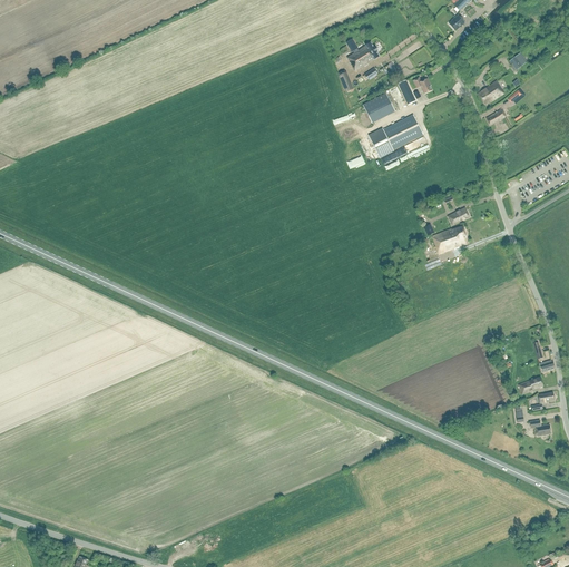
[(458,9),(467,0),(454,0),(452,2),(458,9)]
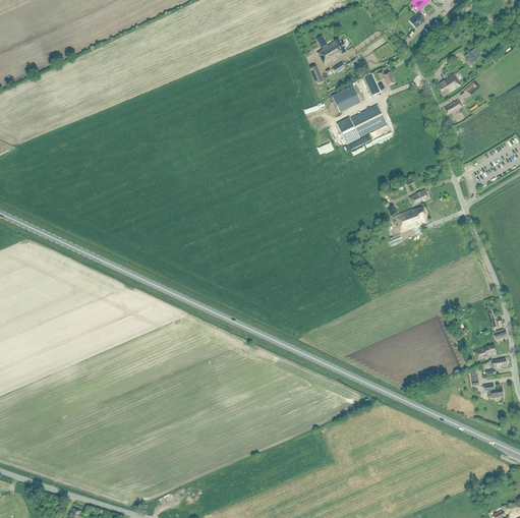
[(414,26),(423,19),(418,11),(414,14),(415,14),(409,19),(414,26)]
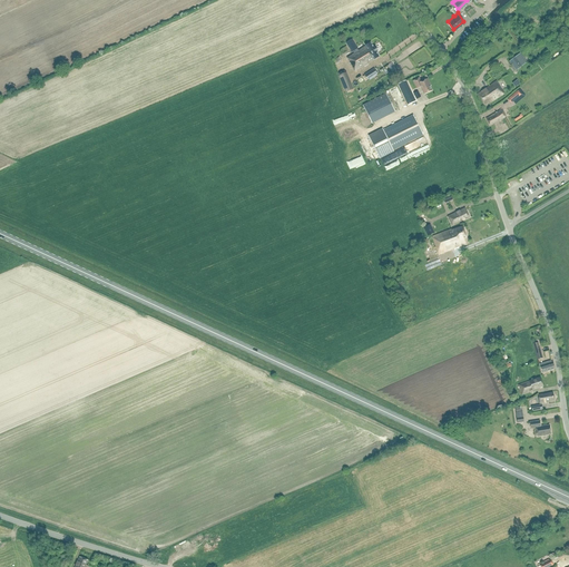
[(370,40),(357,47),(356,46),(357,46),(353,38),(347,41),(345,42),(351,49),(353,48),(354,49),(352,50),(346,55),(354,68),(378,54),(370,40)]
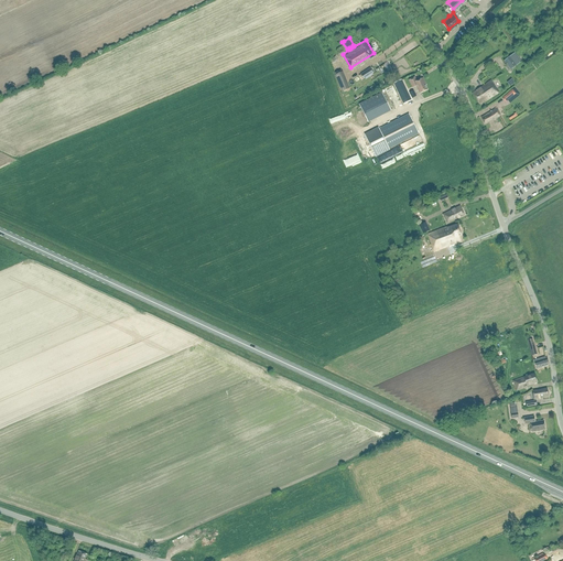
[(520,58),(513,50),(502,58),(506,62),(504,64),(507,68),(520,58)]
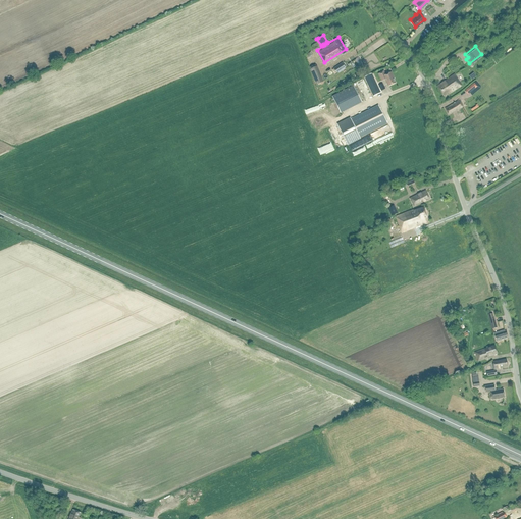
[(309,66),(316,82),(322,79),(316,63),(309,66)]
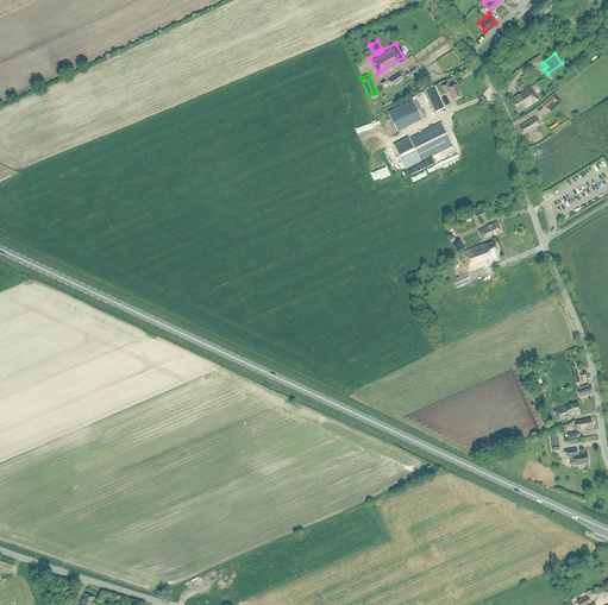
[(456,81),(449,84),(446,80),(440,83),(444,90),(447,89),(452,98),(461,93),(458,88),(459,88),(456,81)]
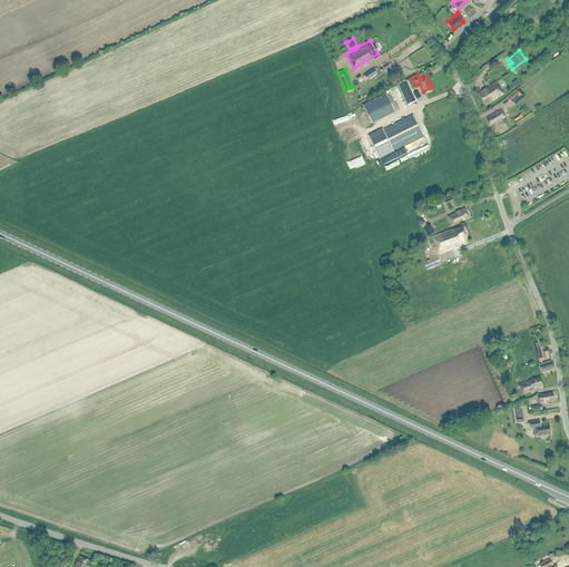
[(417,97),(405,78),(398,82),(408,101),(417,97)]
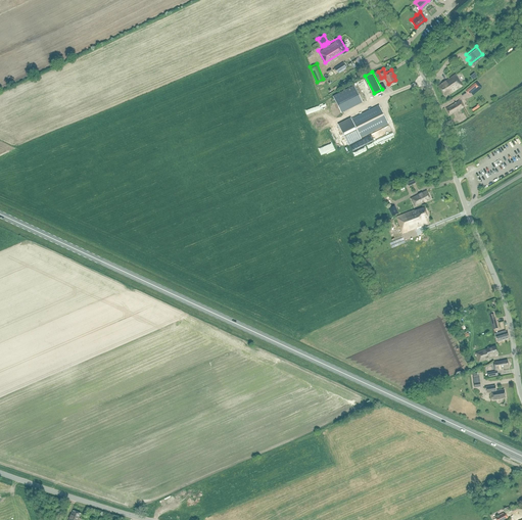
[(461,81),(456,74),(454,72),(437,84),(443,93),(461,81)]
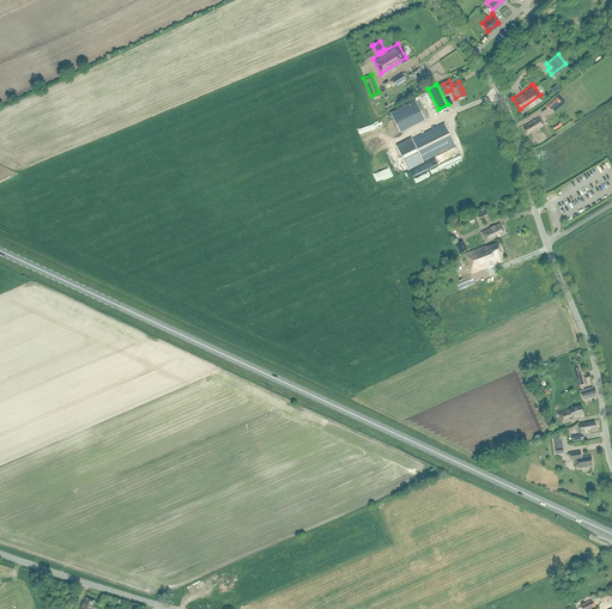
[(546,102),(550,105),(559,98),(556,95),(546,102)]
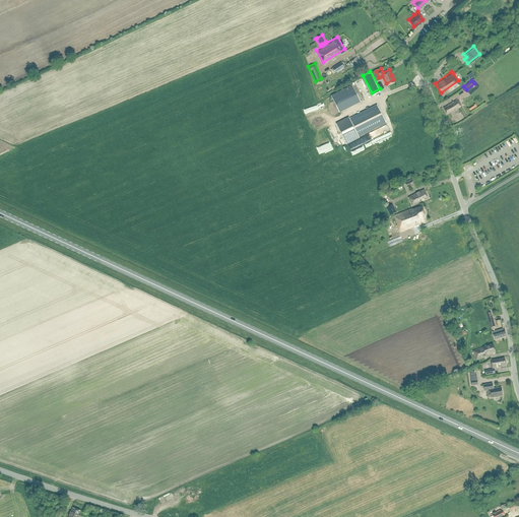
[(351,83),(330,93),(338,110),(360,100),(351,83)]
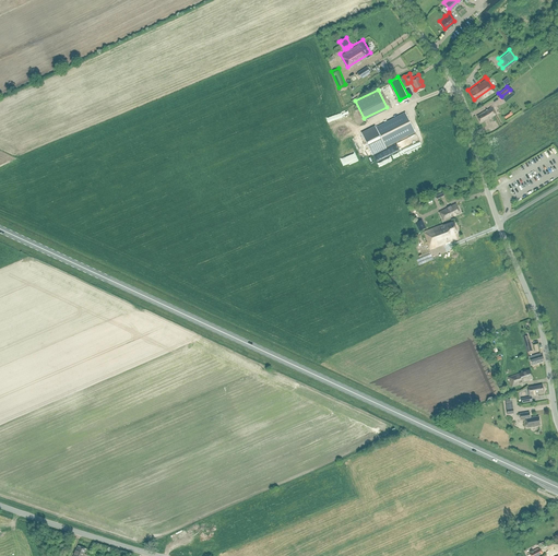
[(479,119),(493,113),(488,106),(476,113),(479,119)]
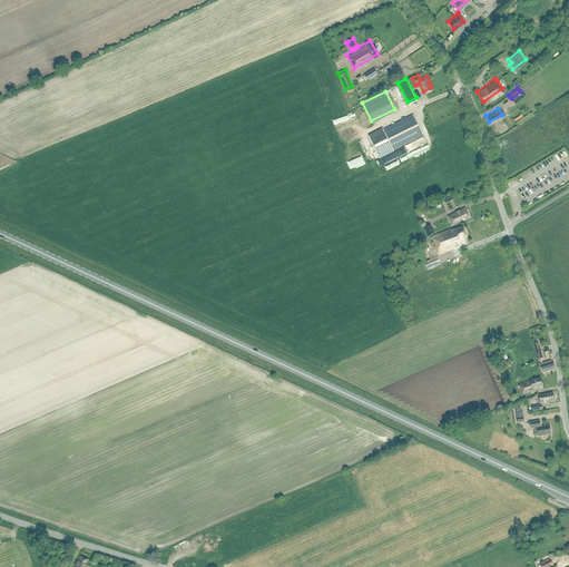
[(346,116),(350,128),(364,123),(361,110),(346,116)]
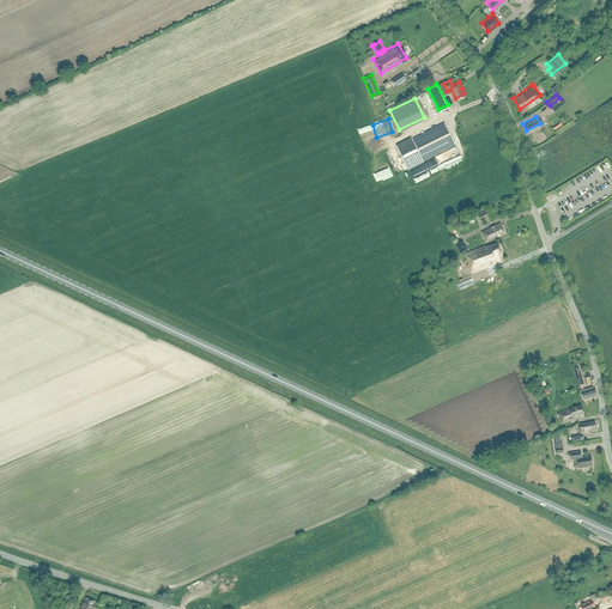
[(443,120),(411,136),(395,144),(406,166),(422,158),(454,141),(443,120)]
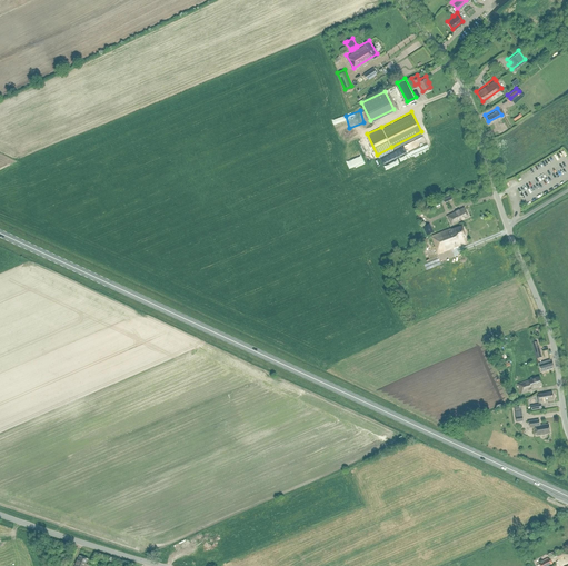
[(462,205),(446,212),(450,221),(467,214),(462,205)]
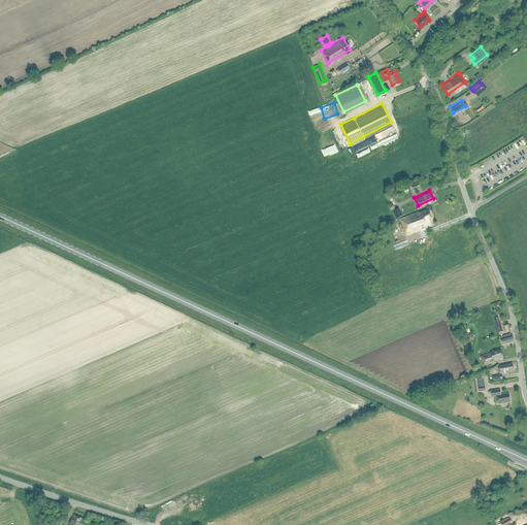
[(391,208),(395,216),(398,215),(401,212),(397,205),(396,205),(391,208)]
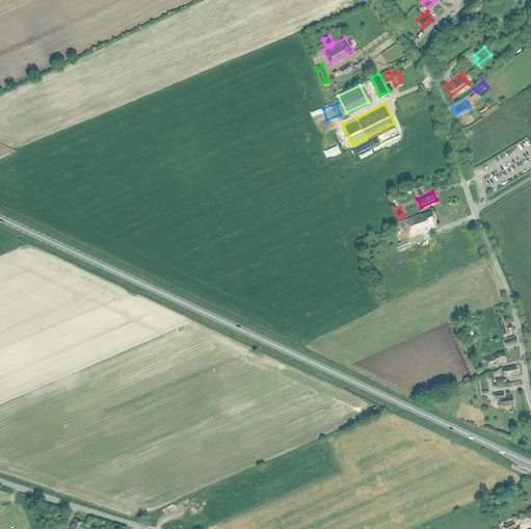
[(421,211),(415,213),(403,217),(408,233),(433,225),(431,220),(434,219),(430,208),(421,212),(421,211)]
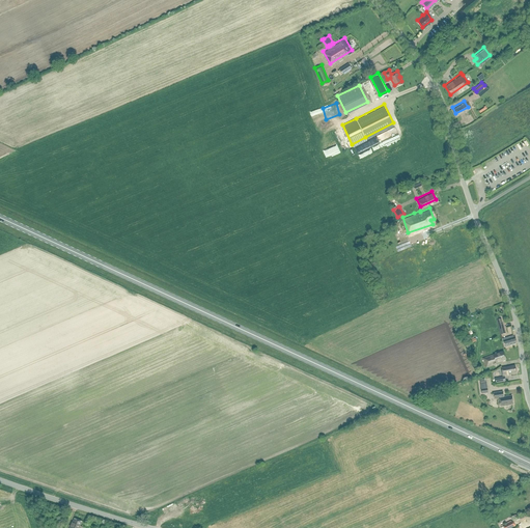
[(496,317),(499,332),(504,330),(502,321),(501,321),(500,315),(496,317)]
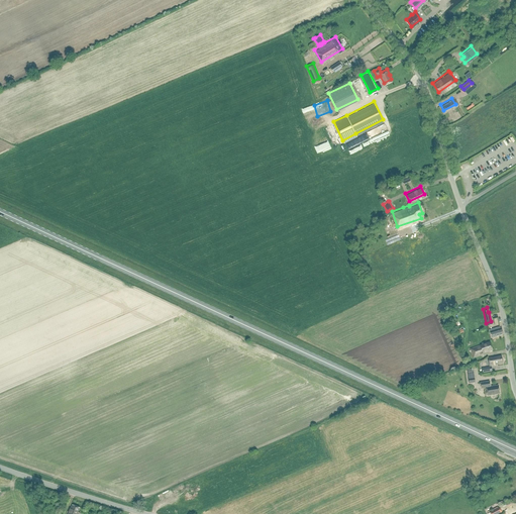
[(489,326),(491,335),(502,332),(501,326),(499,326),(499,324),(489,326)]
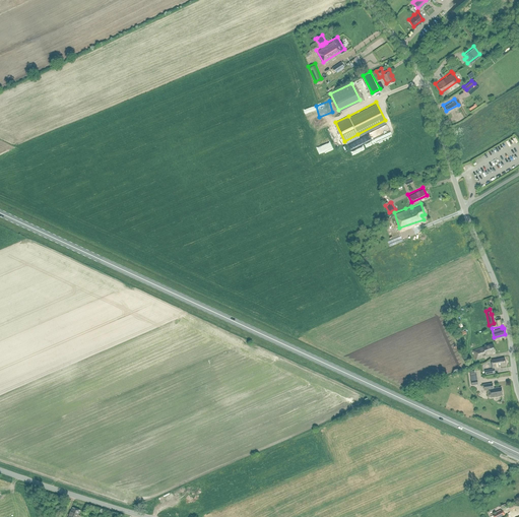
[(494,349),(492,341),(488,342),(488,341),(483,342),(483,343),(471,347),(475,358),(481,354),(481,353),(494,349)]
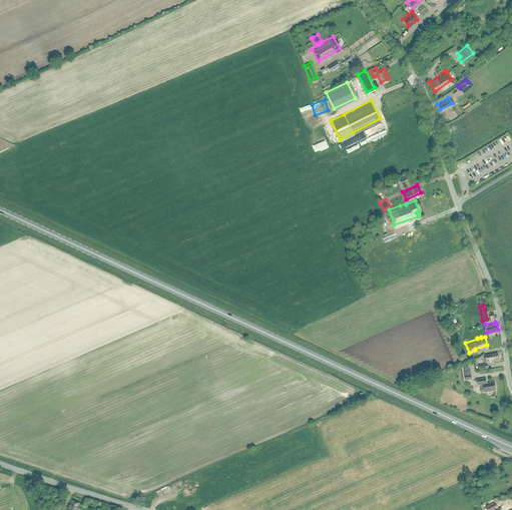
[(496,350),(483,353),(485,360),(498,358),(496,350)]
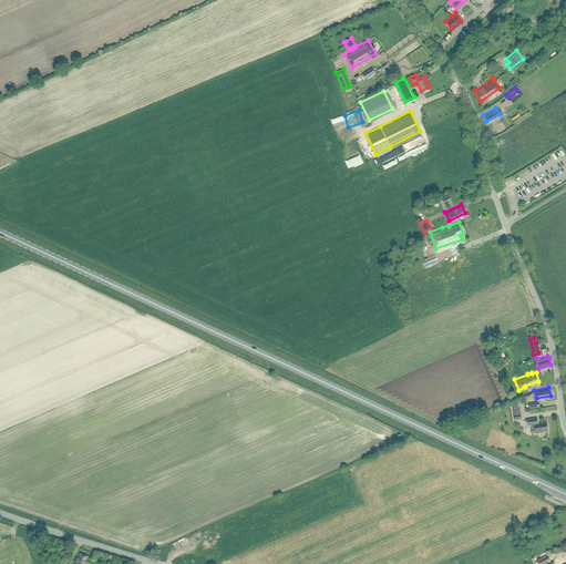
[(536,416),(525,418),(526,423),(532,422),(533,430),(537,429),(537,430),(546,429),(545,420),(536,421),(536,416)]
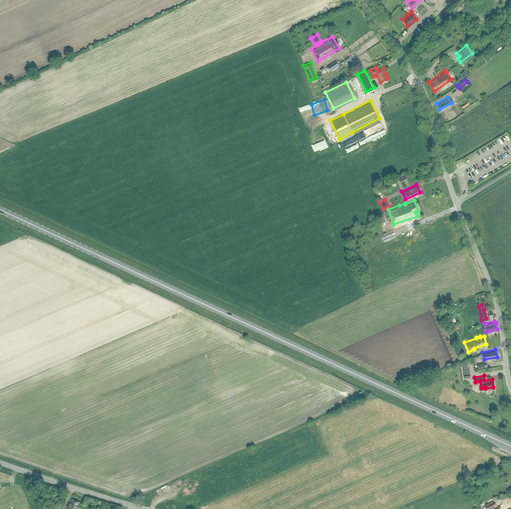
[(168,471),(147,481),(149,485),(170,476),(168,471)]
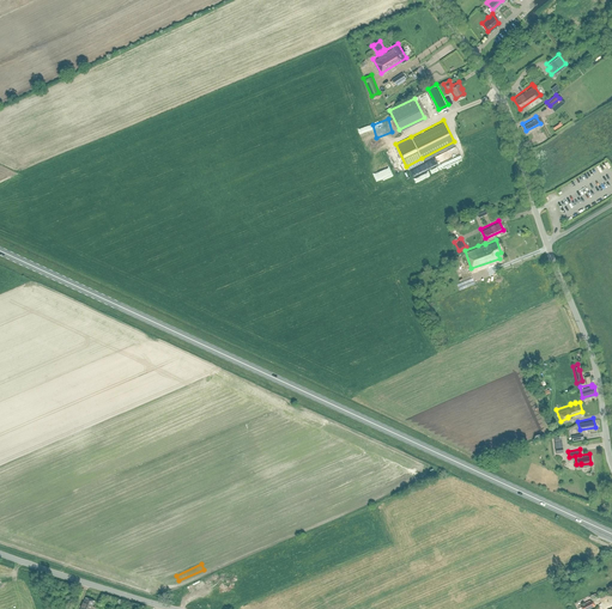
[(84,595),(78,608),(91,608),(95,604),(91,603),(94,598),(84,595)]
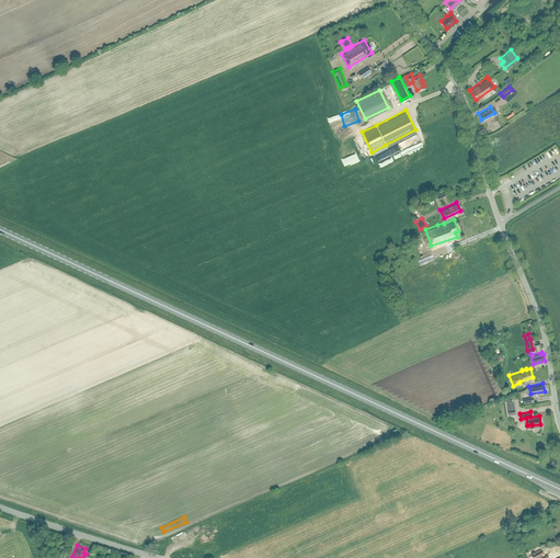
[(540,547),(529,553),(533,557),(544,553),(540,547)]
